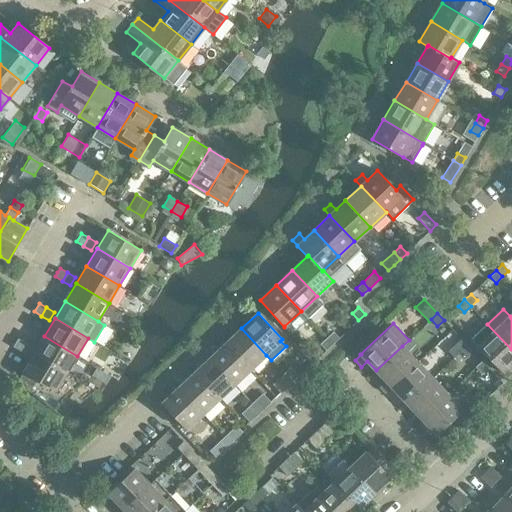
[(471,339),(502,373),(511,363),(511,349),(487,324),(471,339)]
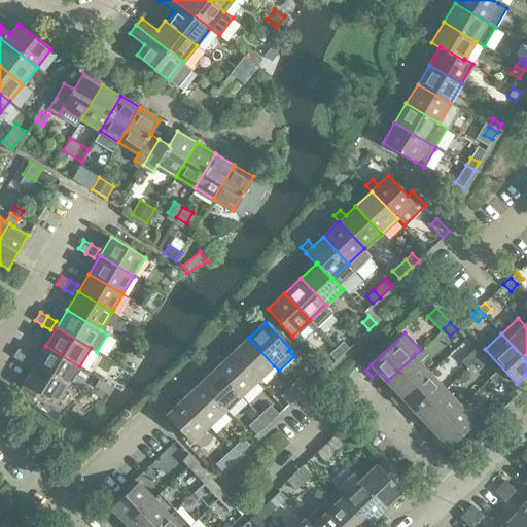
[(232,353),(257,380),(274,365),(248,338),(232,353)]
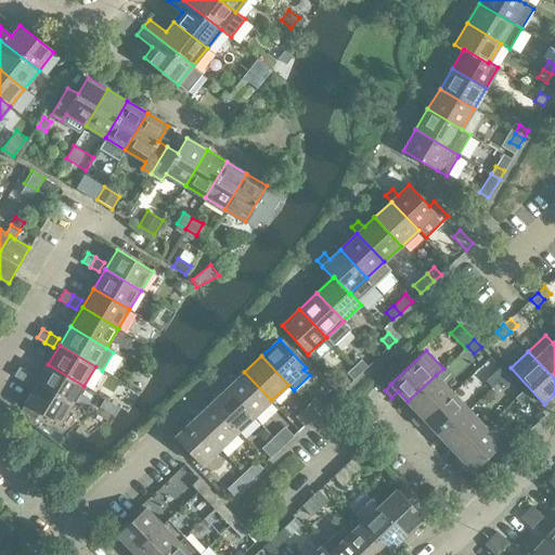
[(353,366),(360,373),(368,366),(360,360),(353,366)]
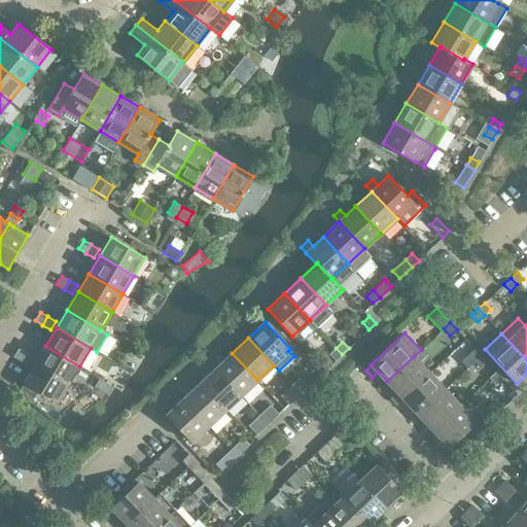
[(79,366),(45,346),(35,363),(69,384),(79,366)]
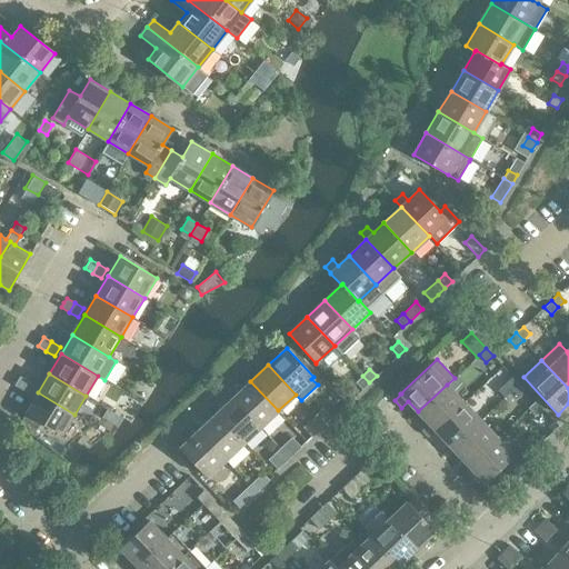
[(15,385),(22,390),(28,380),(20,376),(15,385)]
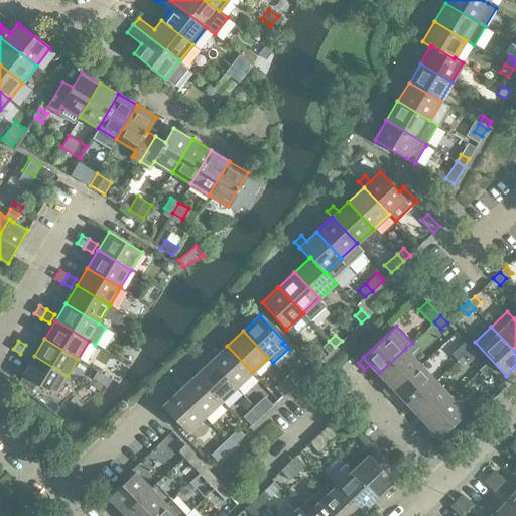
[(335,347),(329,341),(323,347),(329,353),(335,347)]
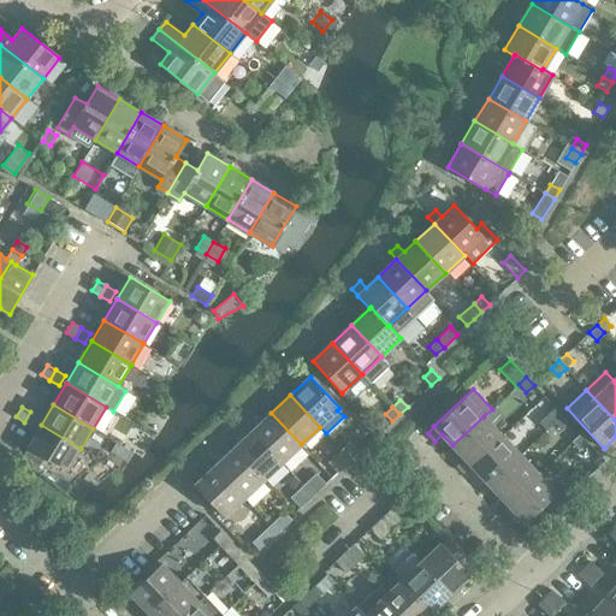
[(554,421),(562,414),(555,407),(548,415),(554,421)]
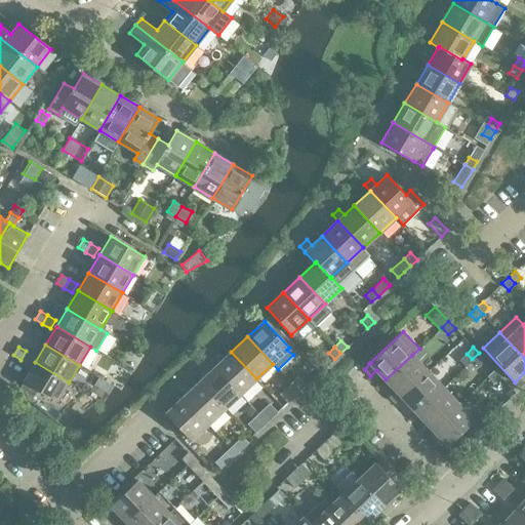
[(29,364),(32,360),(34,356),(26,351),(21,360),(29,364)]
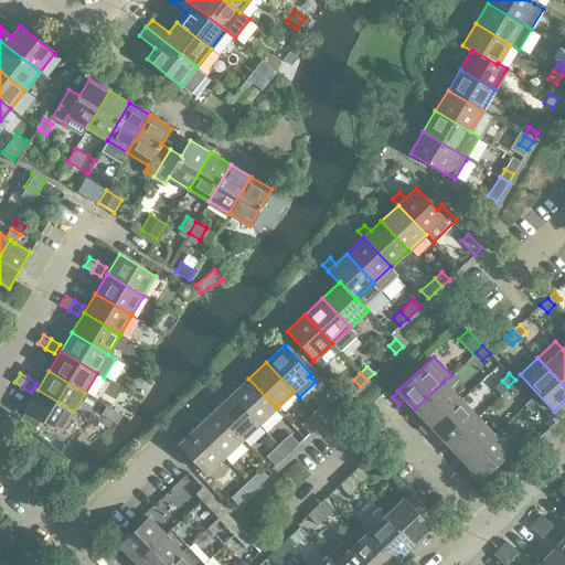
[(231,395),(258,424),(276,407),(248,379),(231,395)]
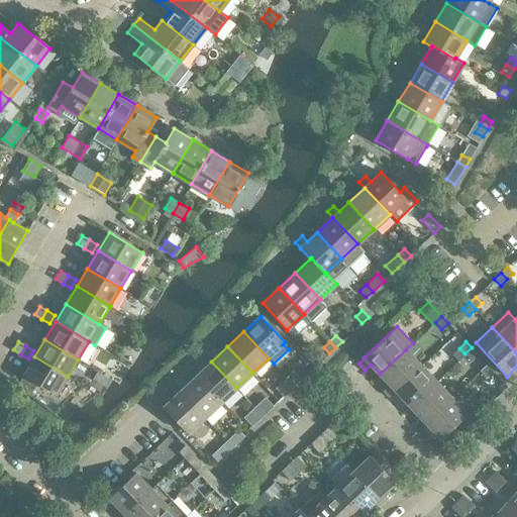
[(472,347),(464,353),(472,360),(478,354),(472,347)]
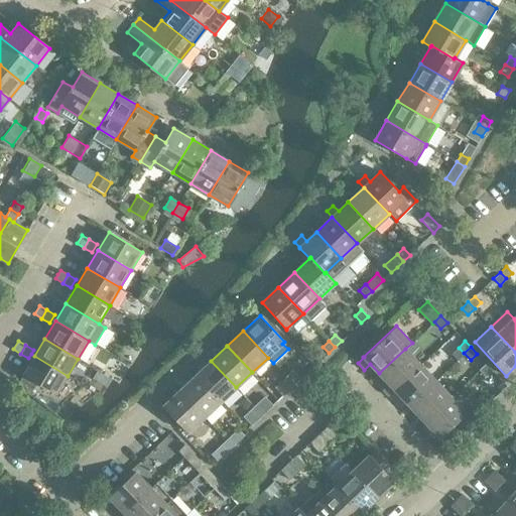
[(383,390),(388,395),(389,396),(395,390),(394,389),(420,365),(405,349),(379,373),(389,384),(383,390)]
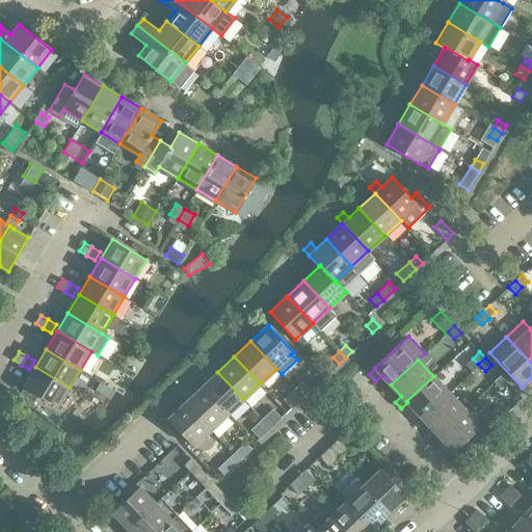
[(70,388),(35,367),(24,387),(58,407),(70,388)]
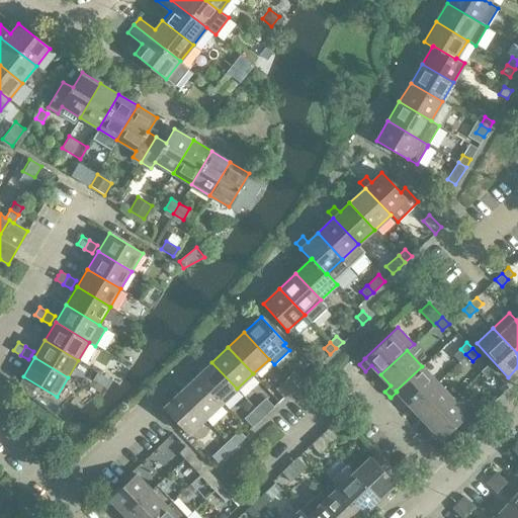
[(196,377),(221,404),(237,389),(211,362),(196,377)]
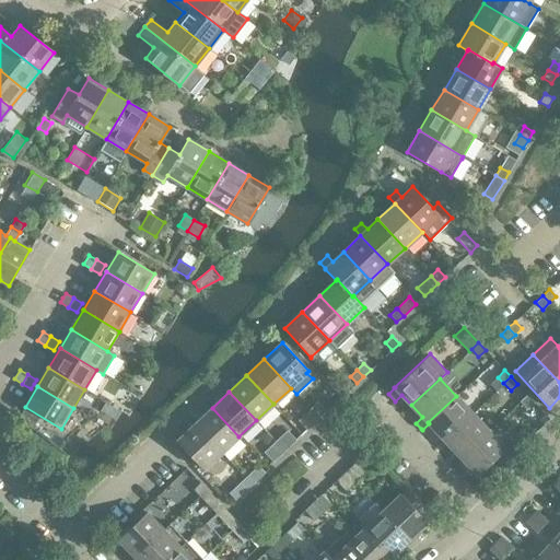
[(527,408),(534,401),(527,394),(520,400),(527,408)]
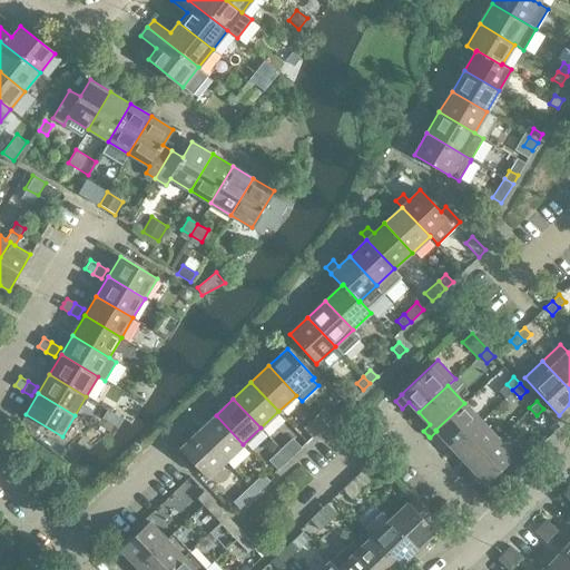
[(451,448),(481,420),(464,403),(435,430),(436,431),(451,448)]
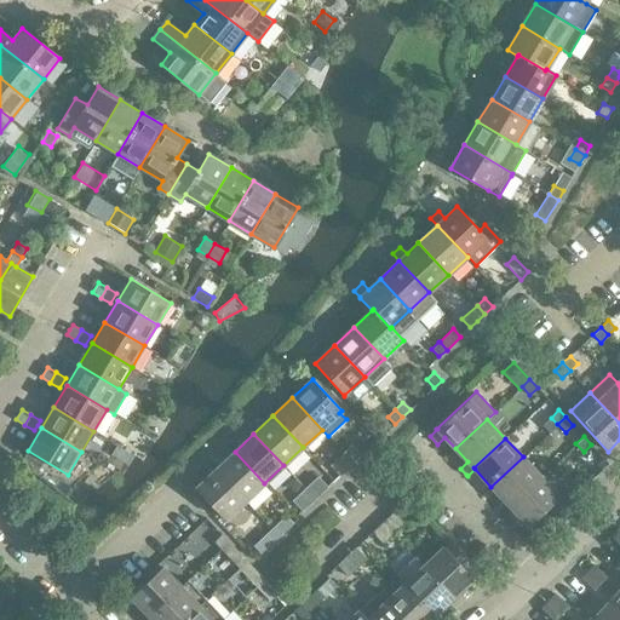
[(345,455),(354,463),(361,457),(352,448),(345,455)]
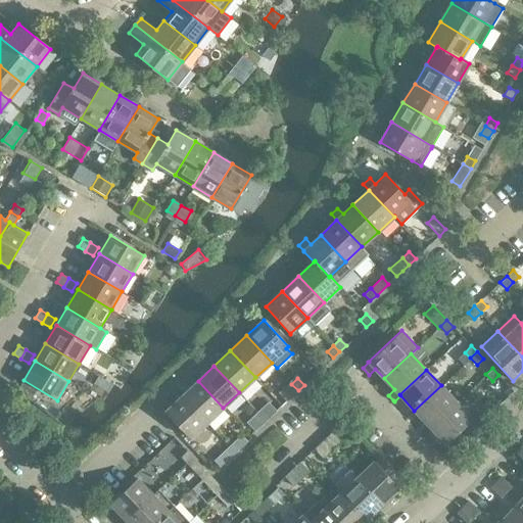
[(182,396),(207,423),(223,408),(198,381),(182,396)]
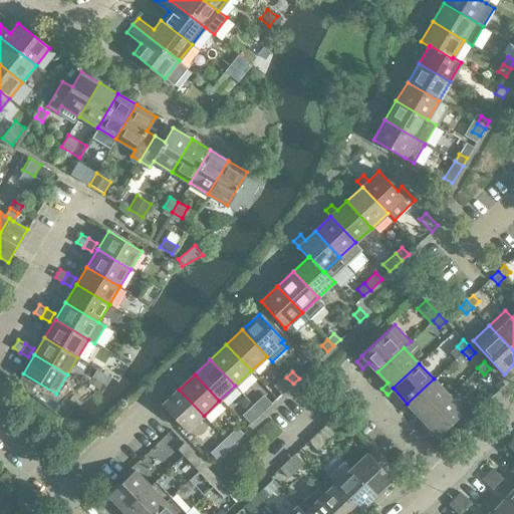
[(293,383),(286,377),(284,375),(273,386),(282,395),(293,383)]
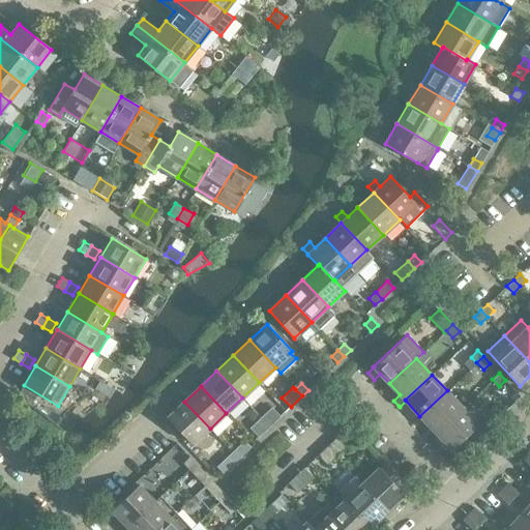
[(447,390),(419,416),(436,433),(463,407),(447,390)]
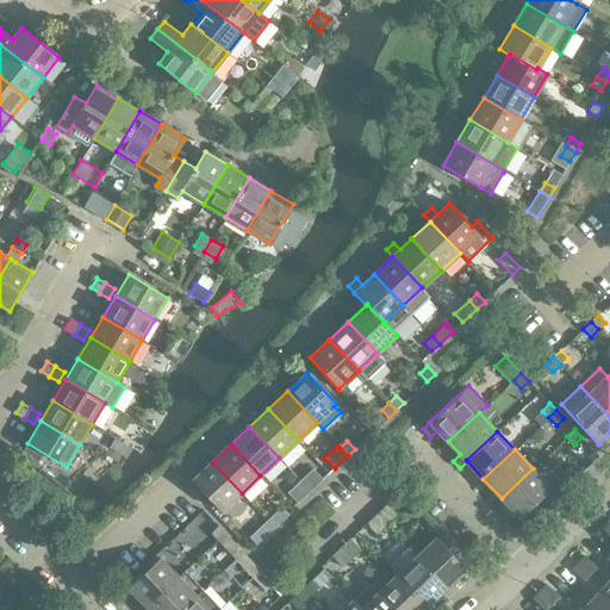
[(242,493),(212,462),(192,480),(207,497),(203,502),(216,515),(221,510),(222,511),(242,493)]
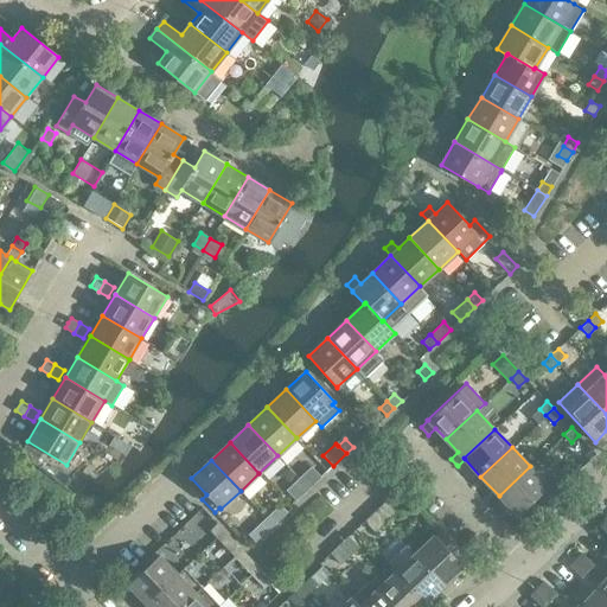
[(299,478),(308,489),(321,477),(311,466),(299,478)]
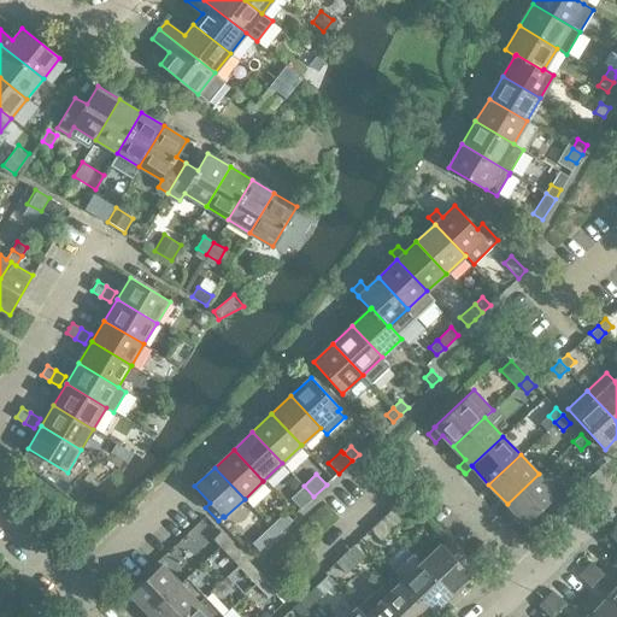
[(547,517),(559,505),(553,498),(558,494),(539,474),(507,504),(526,523),(541,510),(547,517)]
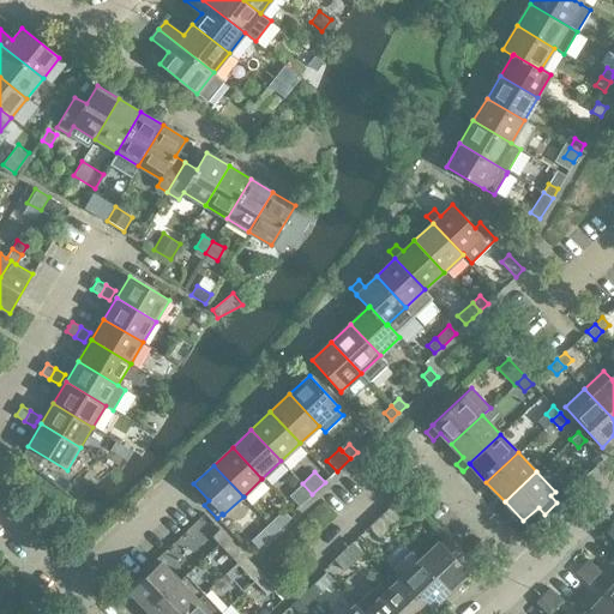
[(312,494),(302,483),(289,495),(300,506),(312,494)]
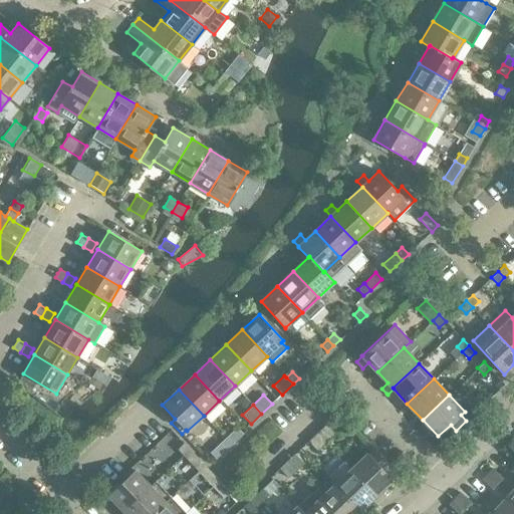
[(317,433),(326,442),(335,434),(326,424),(317,433)]
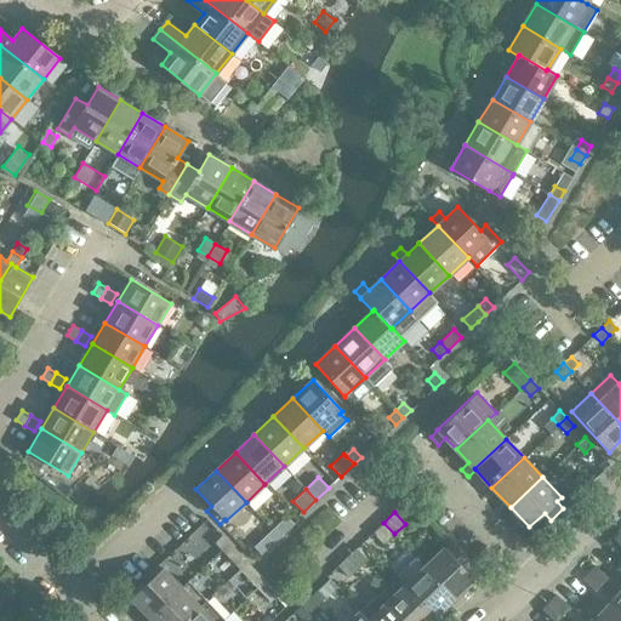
[(272,529),(279,537),(295,524),(286,516),(272,529)]
